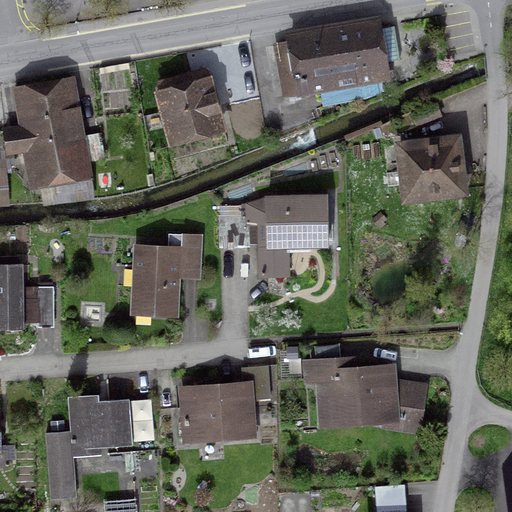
[(287,35),(297,97),(396,81),(386,19),(287,35)]
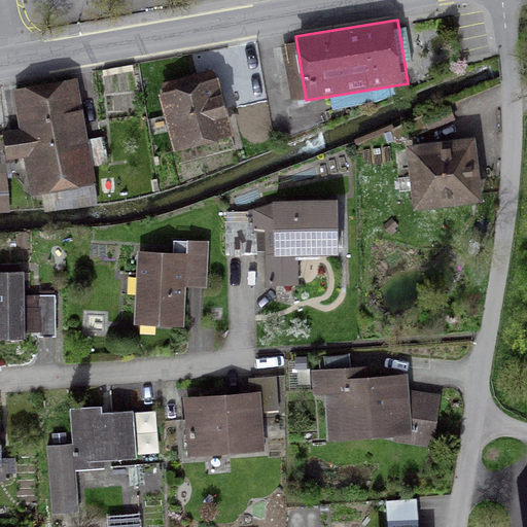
[(222,79),(163,96),(179,152),(239,136),(222,79)]
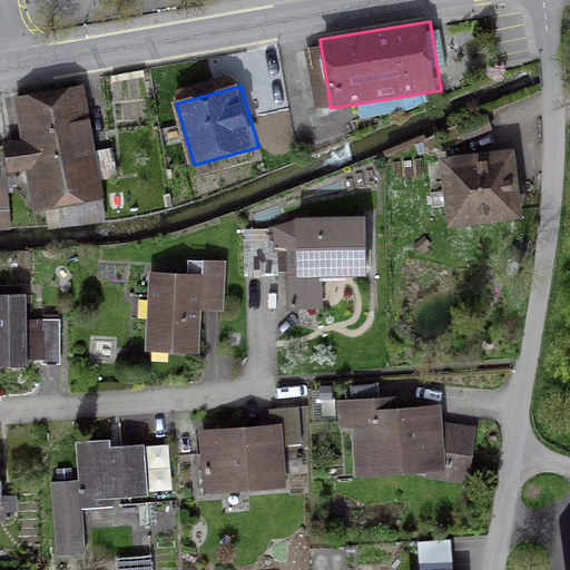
[(87,88),(13,99),(19,136),(2,138),(7,170),(27,167),(33,209),(104,198),(87,88)]
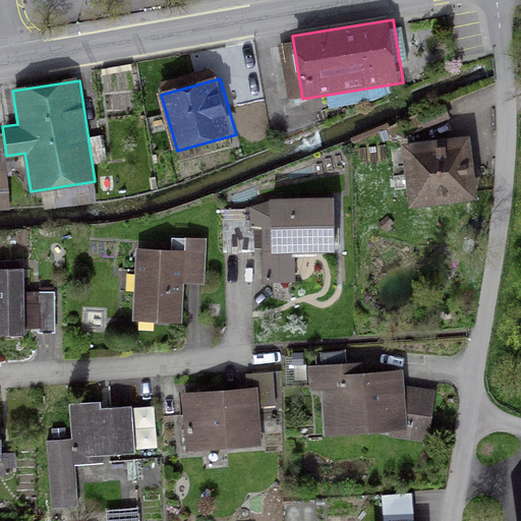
[(482,199),(475,141),(407,150),(414,208),(482,199)]
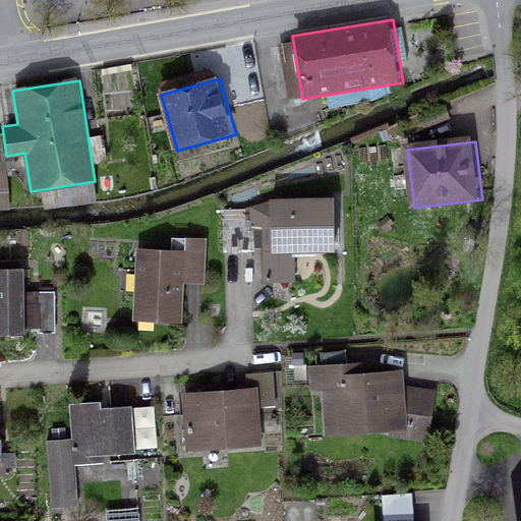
[(339,200),(276,201),(277,230),(265,231),(266,283),(296,282),(296,252),(340,251),(339,200)]
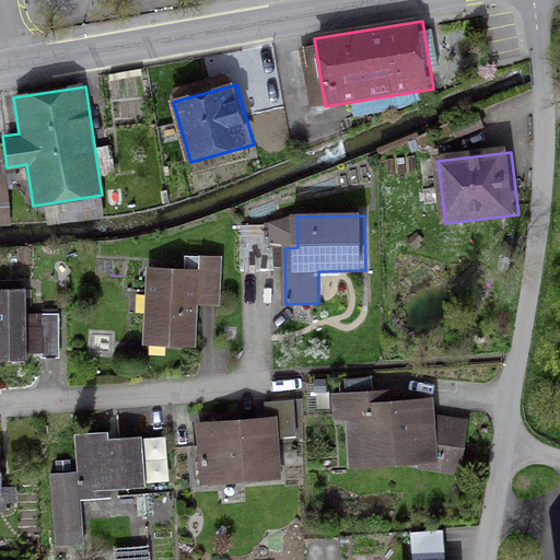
[(271,224),(240,225),(241,270),(272,269),(271,224)]
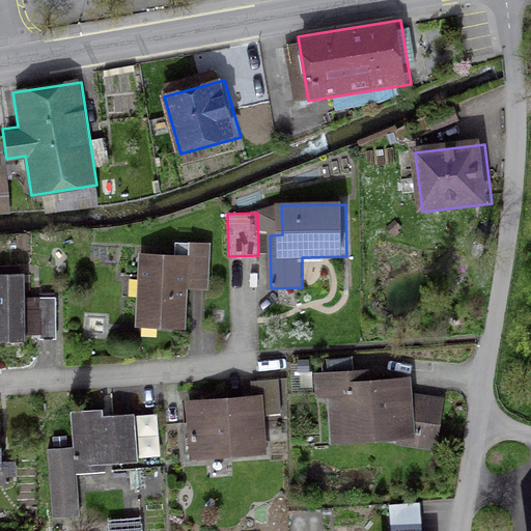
[(195,257),(138,254),(134,326),(191,329),(193,291),(212,292),(214,244),(196,243),(195,257)]
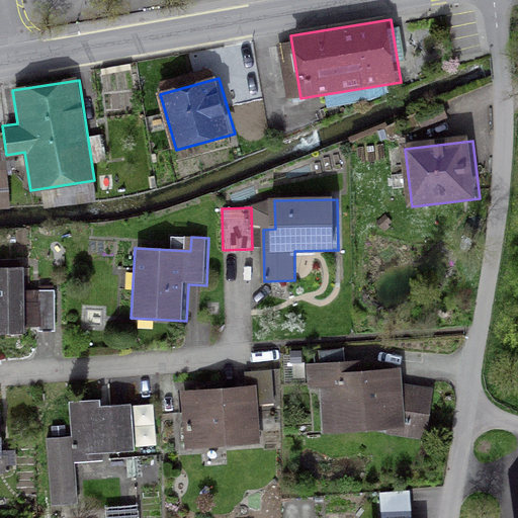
[(0,270),(0,332),(33,331),(30,269),(0,270)]
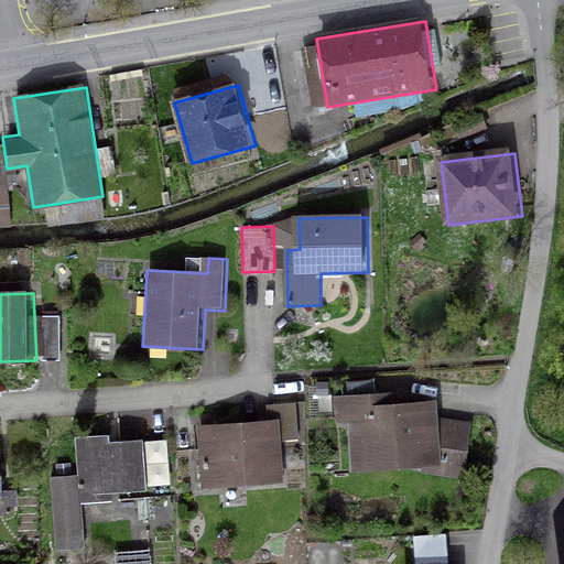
[(60,359),(58,317),(38,317),(38,360),(60,359)]
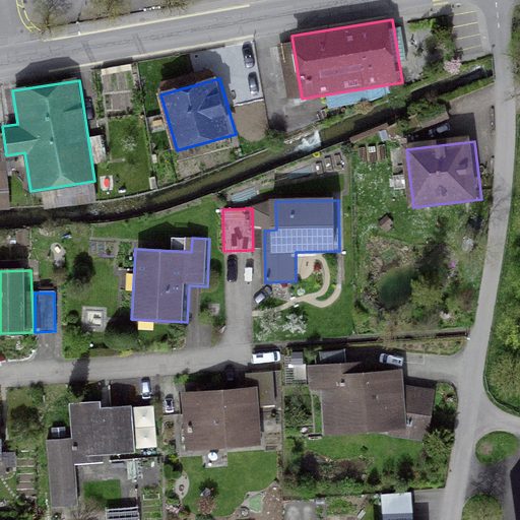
[(351,364),(307,368),(309,390),(320,389),(324,435),(407,427),(402,372),(352,376),(351,364)]
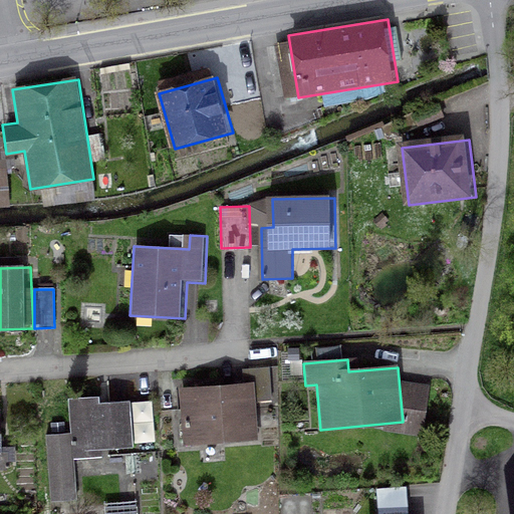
[(246,382),(179,389),(184,446),(259,440),(255,400),(273,398),(270,365),(244,368),(246,382)]
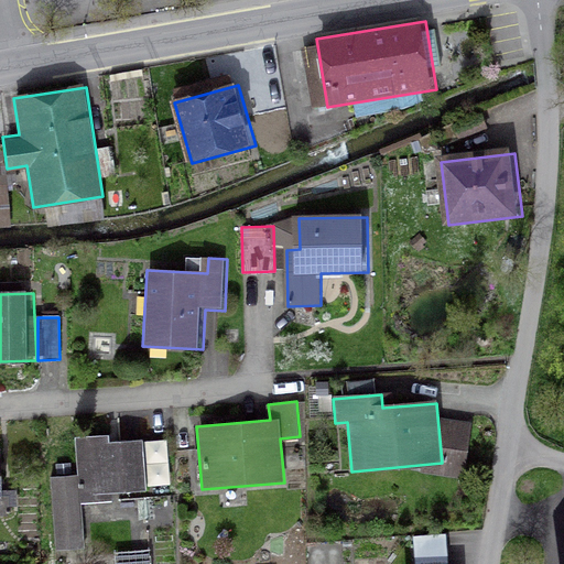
[(50,477),(53,549),(83,548),(82,500),(110,499),(110,487),(143,486),(140,431),(110,433),(109,423),(75,425),(77,476),(50,477)]
